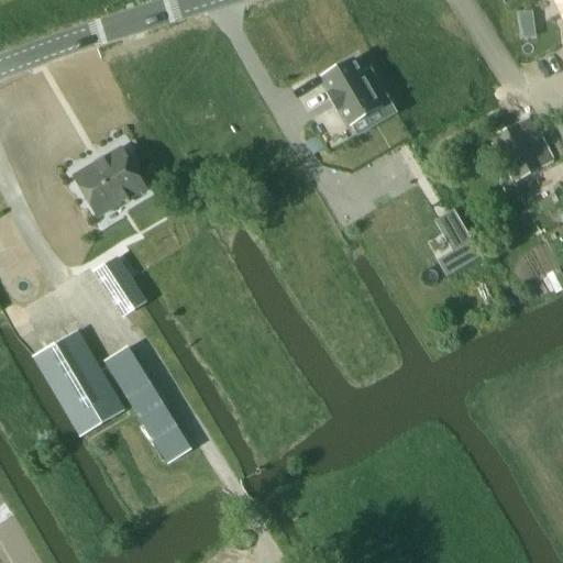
[(353,59),(322,78),(331,92),(328,95),(338,111),(340,109),(350,125),(351,125),(389,102),(371,69),(362,75),(353,59)]
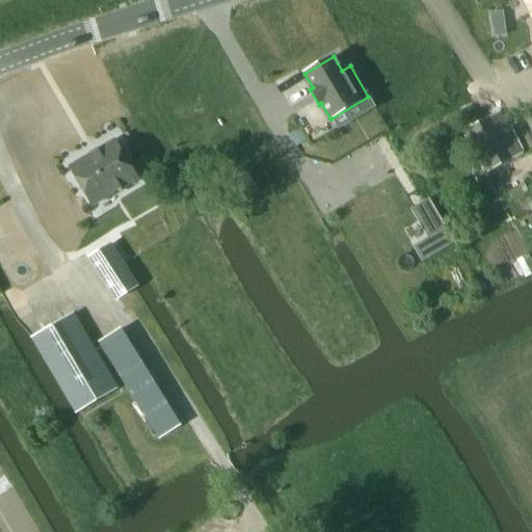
[(510,158),(488,120),(467,131),(474,144),(479,141),(494,167),(510,158)]
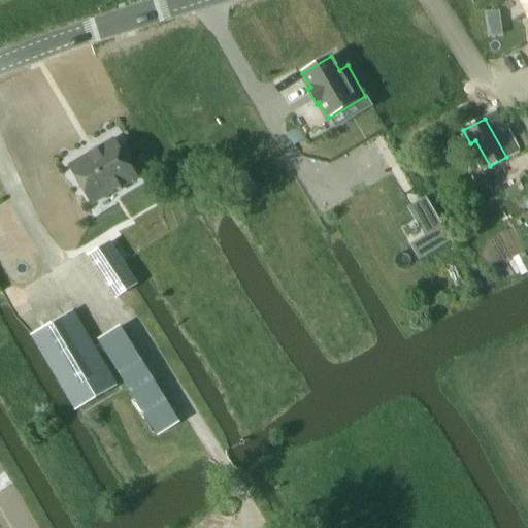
[(69,165),(91,203),(136,176),(124,155),(125,151),(121,143),(117,142),(116,142),(113,139),(99,147),(99,150),(90,155),(89,154),(69,165)]
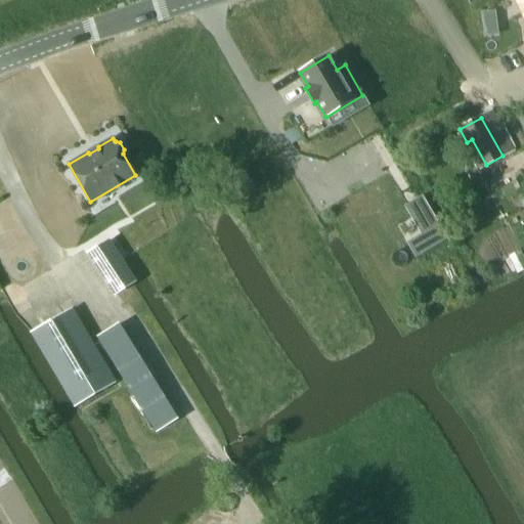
[(448,239),(423,197),(405,206),(422,234),(407,243),(416,258),(448,239)]
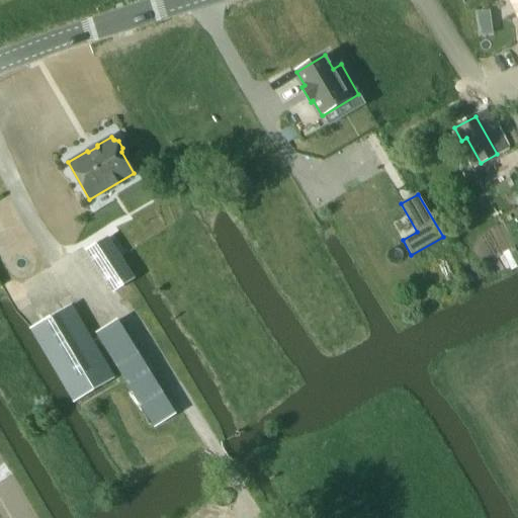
[(107,239),(86,252),(112,292),(131,281),(134,279),(121,260),(119,257),(107,239)]
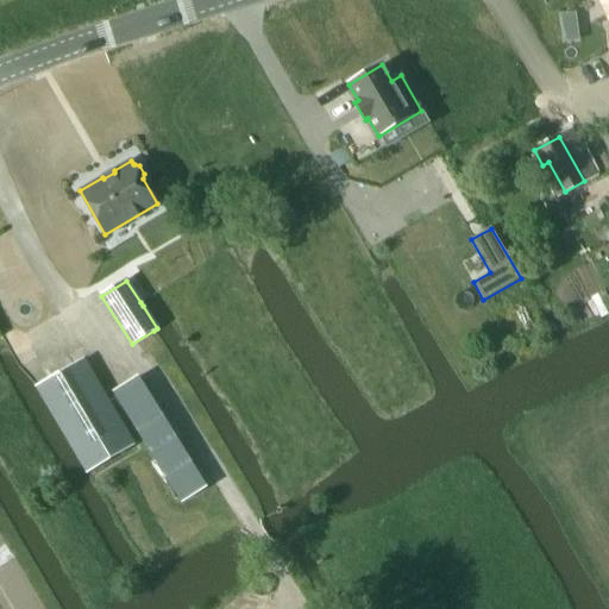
[(83,359),(36,388),(87,475),(87,473),(89,472),(102,465),(117,456),(135,446),(83,359)]
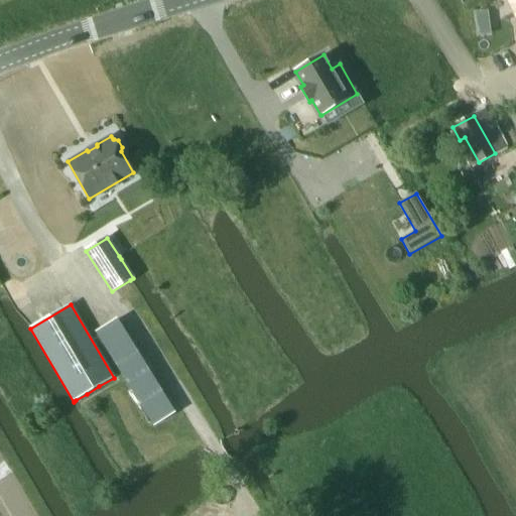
[(96,333),(133,392),(153,425),(174,412),(154,380),(117,319),(96,333)]
